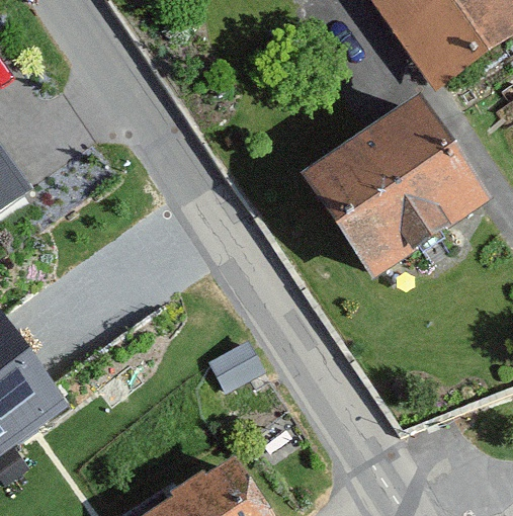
[(369,0),(438,99),(512,48),(512,0),(369,0)]
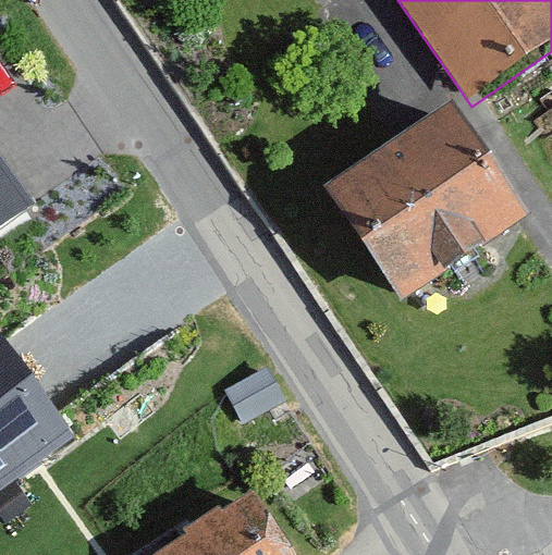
[(532,212),(455,96),(323,183),(401,299),(532,212)]
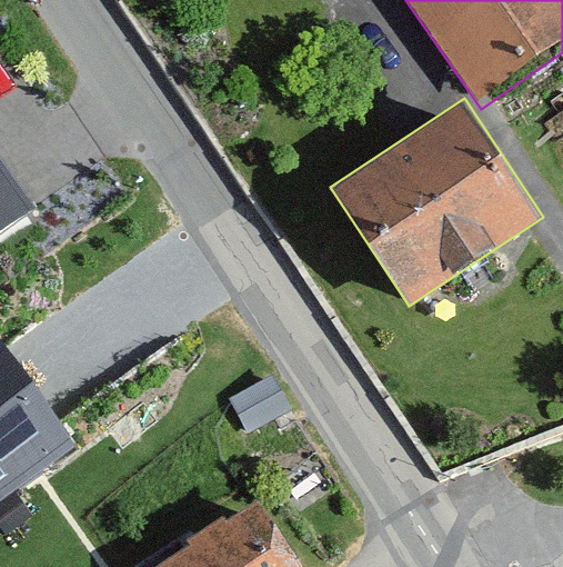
[(0,245),(36,219),(0,169),(0,245)]
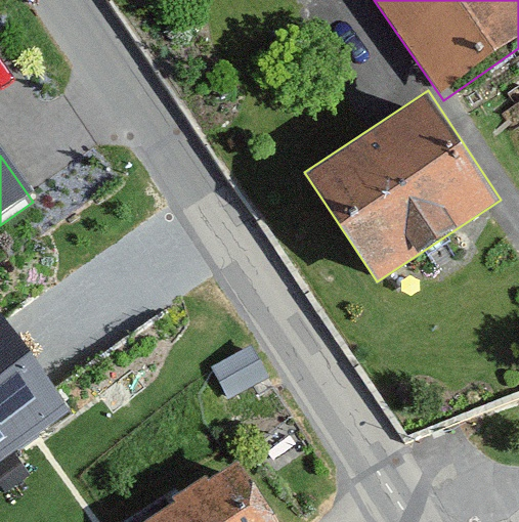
[(0,460),(66,414),(0,327),(0,460)]
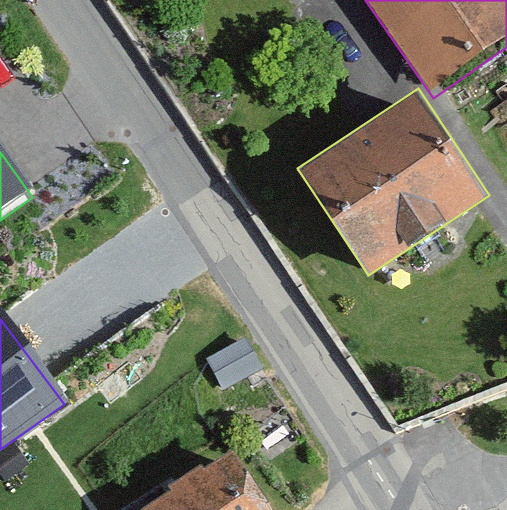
[(131,509),(275,509),(229,438),(127,503),(131,509)]
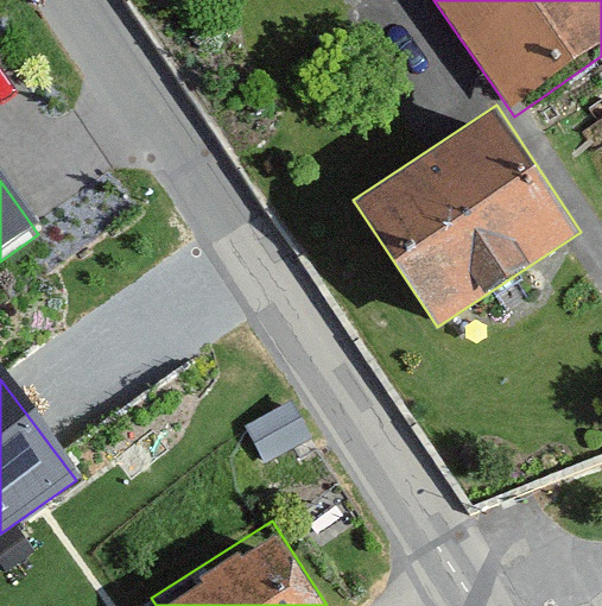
All buildings are outlined.
